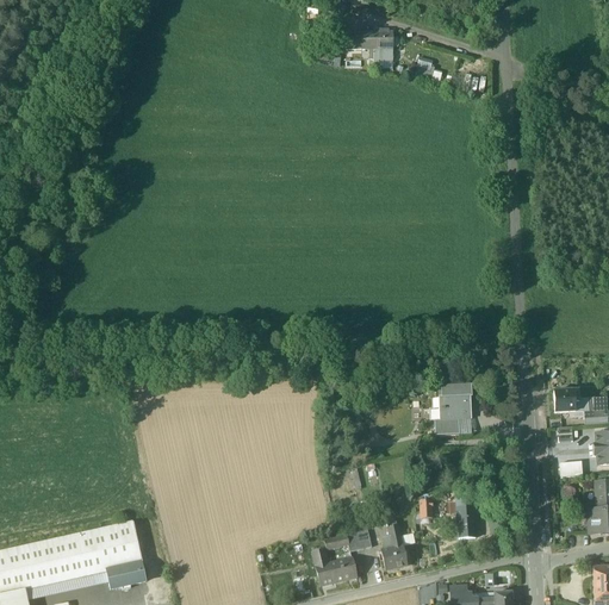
[(389,30),(389,27),(379,27),(379,30),(374,30),(374,47),(393,47),(393,30),(389,30)]
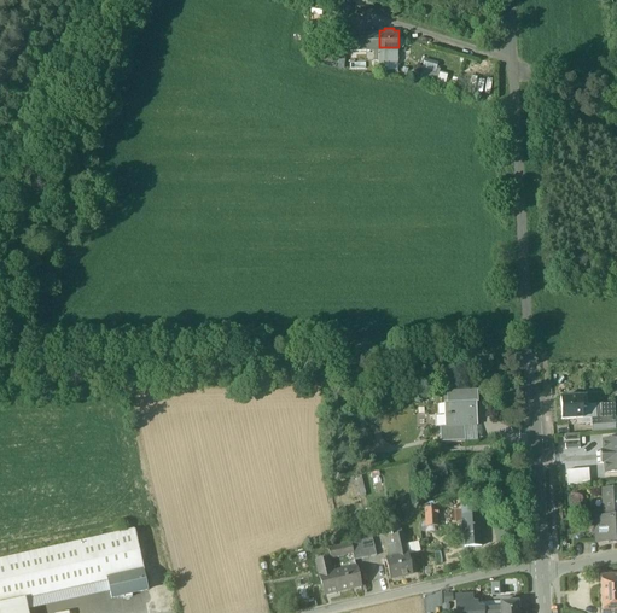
[(379,30),(367,30),(367,47),(379,47),(379,30)]
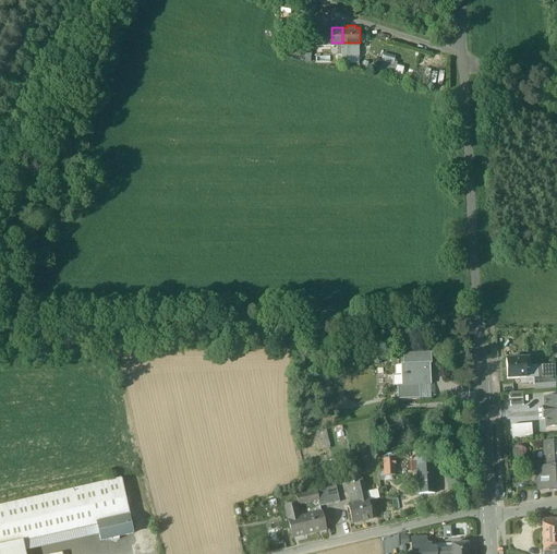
[(382,69),(402,73),(404,63),(397,61),(398,58),(385,55),(382,69)]
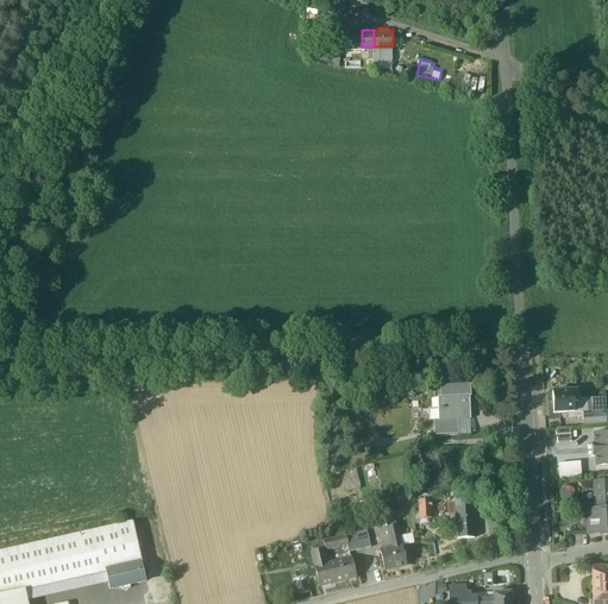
[(470,382),(440,384),(440,394),(438,394),(439,417),(439,419),(458,417),(471,416),(469,394),(471,394),(470,382)]
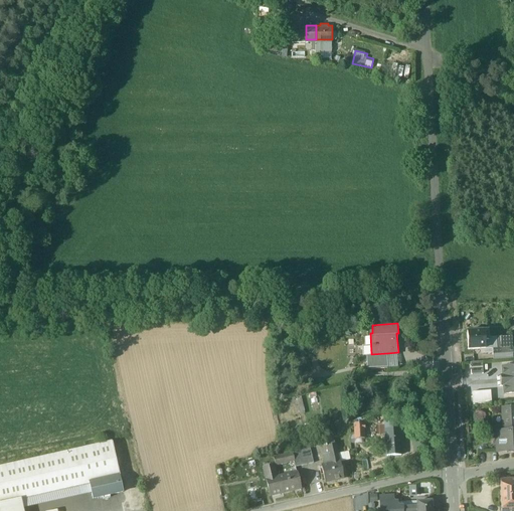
[(488,327),(468,328),(469,346),(486,345),(486,338),(489,337),(489,334),(488,327)]
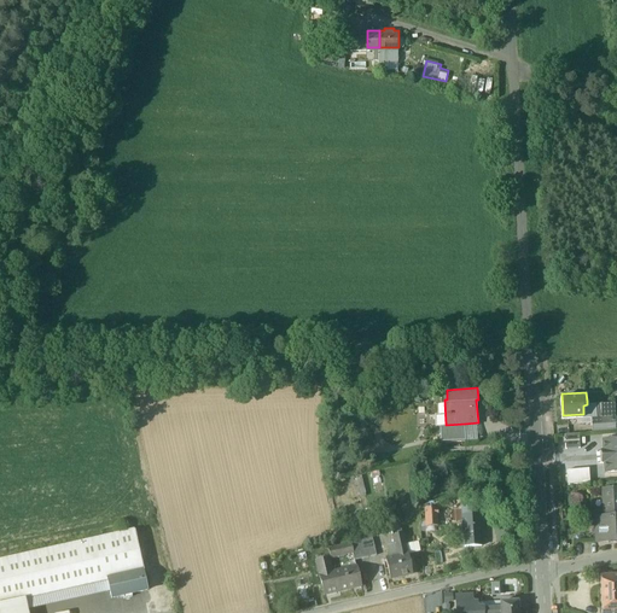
[(612,400),(587,401),(587,404),(583,406),(583,414),(592,414),(592,421),(605,420),(605,427),(613,427),(613,425),(612,414),(612,400)]
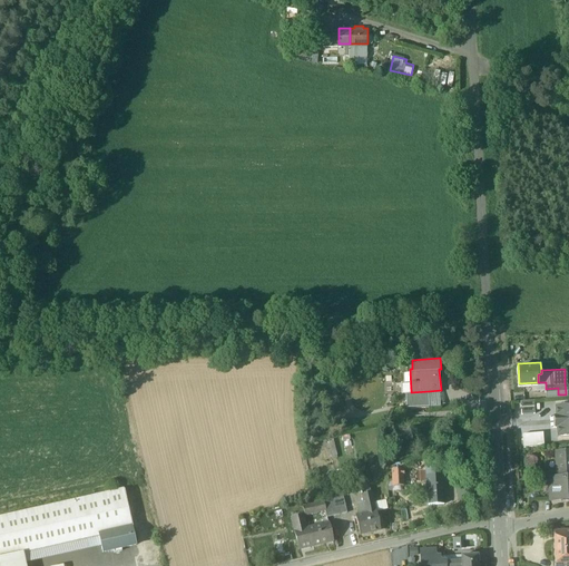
[(429,391),(411,392),(411,391),(406,391),(408,406),(429,405),(429,391)]
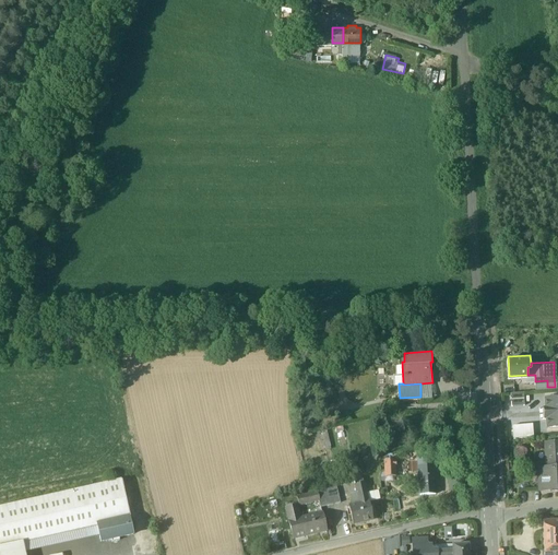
[(525,389),(511,390),(512,403),(525,403),(525,389)]
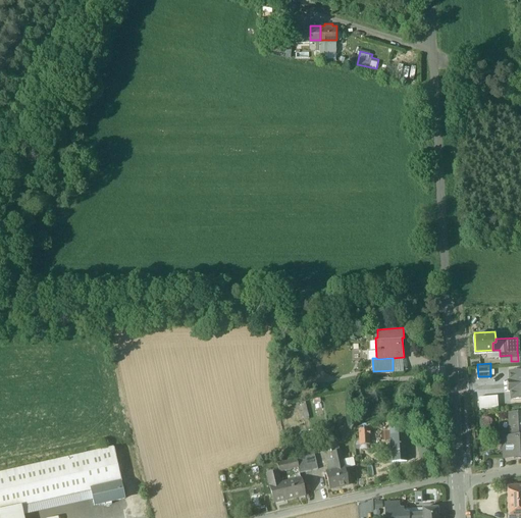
[(520,367),(510,368),(512,396),(520,395),(520,367)]
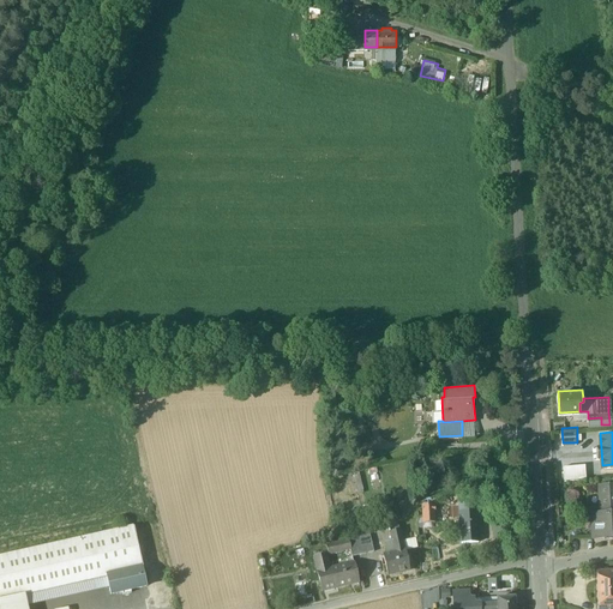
[(587,463),(564,464),(565,478),(587,477),(587,463)]
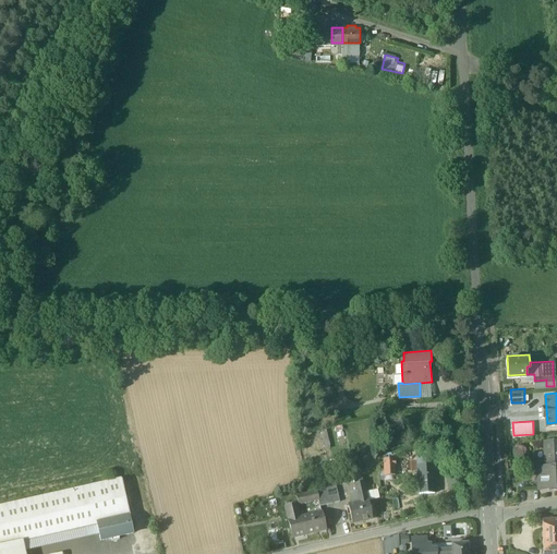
[(556,438),(545,440),(546,452),(548,452),(548,458),(546,459),(546,465),(539,465),(540,486),(553,485),(553,486),(556,485),(556,438)]
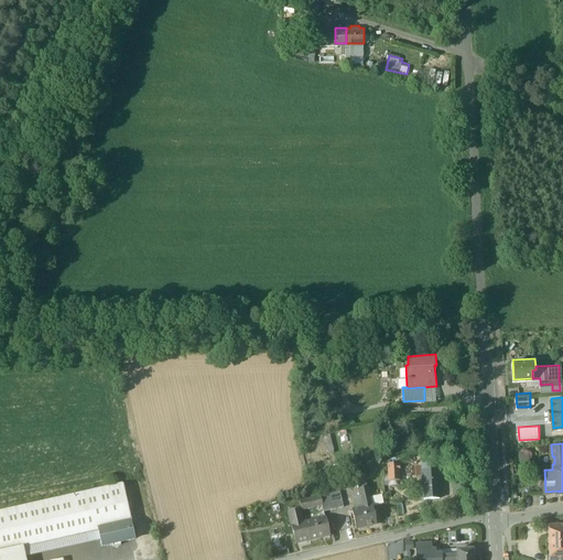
[(389,476),(401,476),(400,459),(388,460),(389,476)]
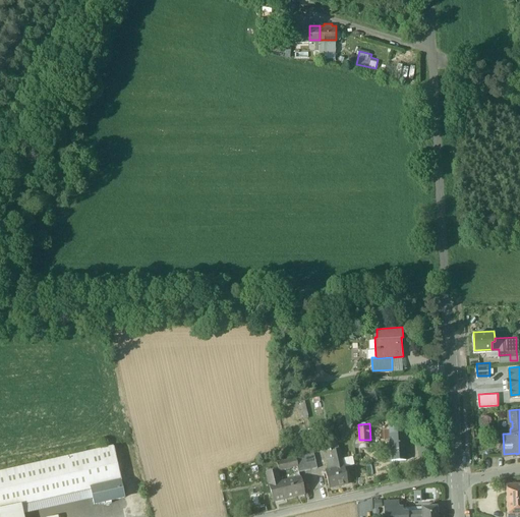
[(402,432),(390,433),(391,459),(406,458),(405,450),(406,450),(406,443),(405,443),(404,432),(402,432)]
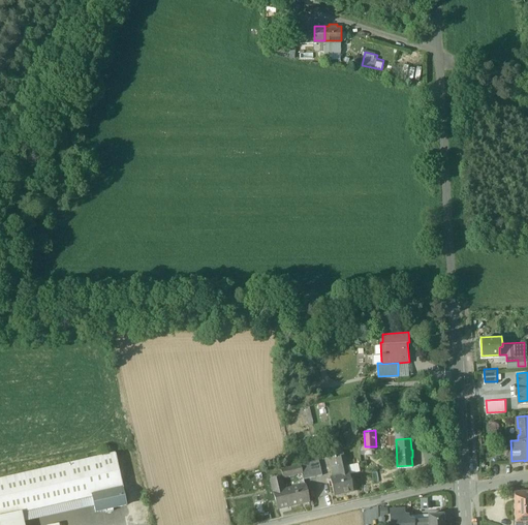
[(115,452),(0,476),(0,514),(22,510),(92,493),(96,510),(126,502),(115,452)]
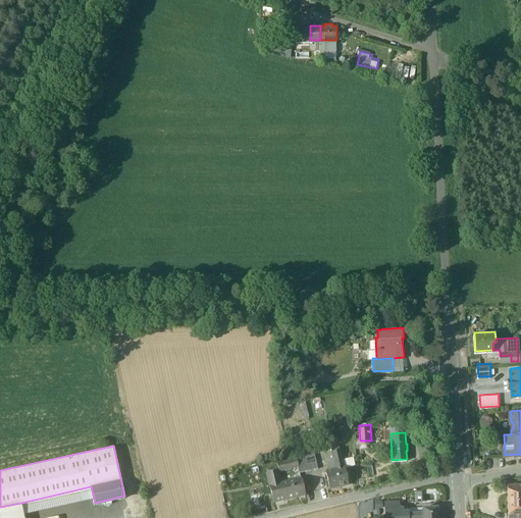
[(313,448),(305,450),(306,455),(309,468),(317,466),(313,448)]
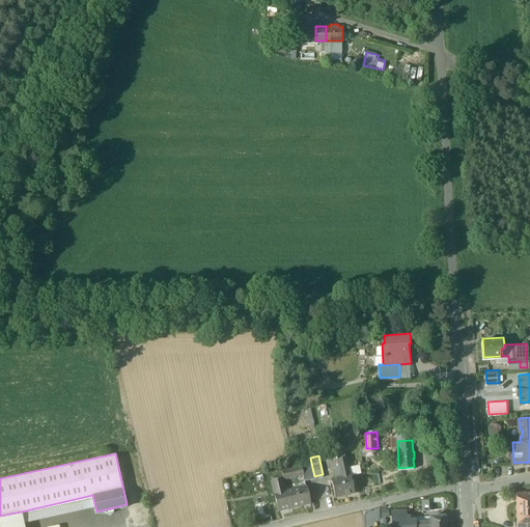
[(345,455),(337,458),(339,467),(341,475),(350,474),(345,455)]
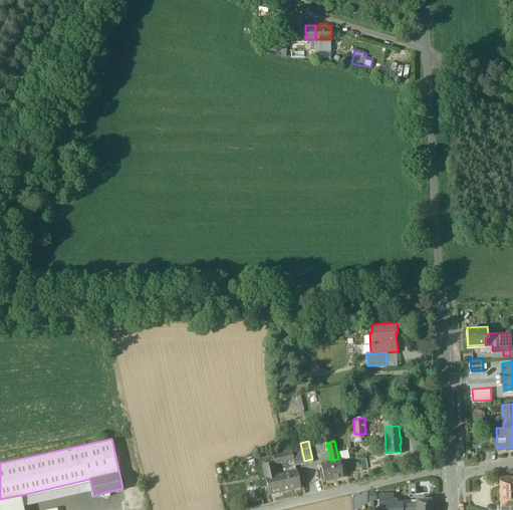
[(301,448),(292,450),(294,457),(293,457),(294,463),(304,461),(301,448)]
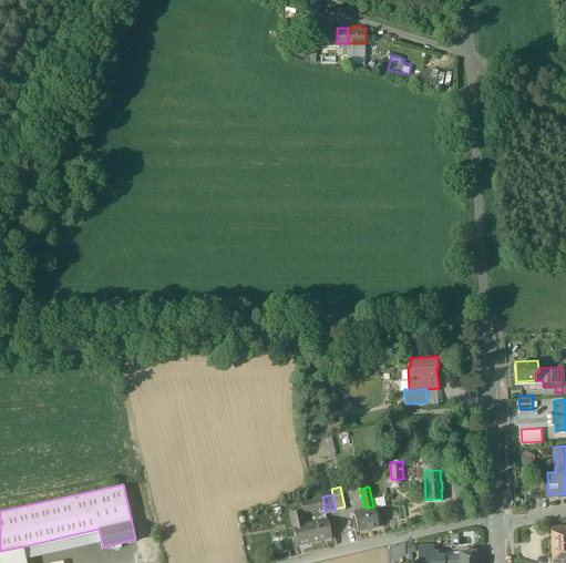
[(322,497),(301,501),(304,509),(323,504),(325,504),(322,497)]
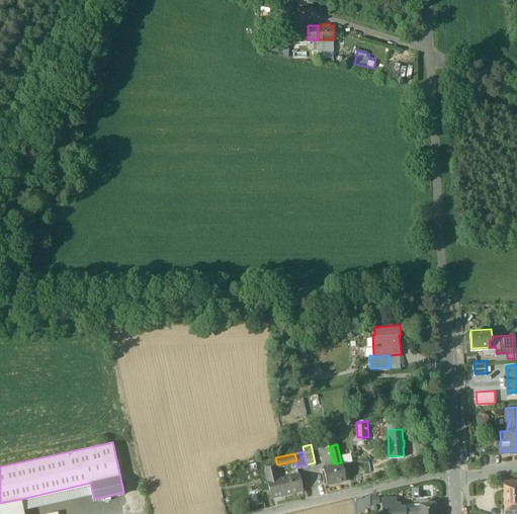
[(328,464),(323,465),(327,483),(345,479),(341,461),(333,463),(328,464)]
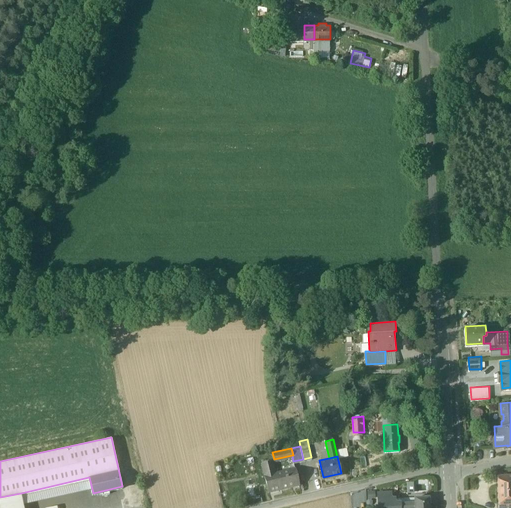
[(272,459),(262,462),(268,490),(299,483),(295,466),(274,471),(272,459)]
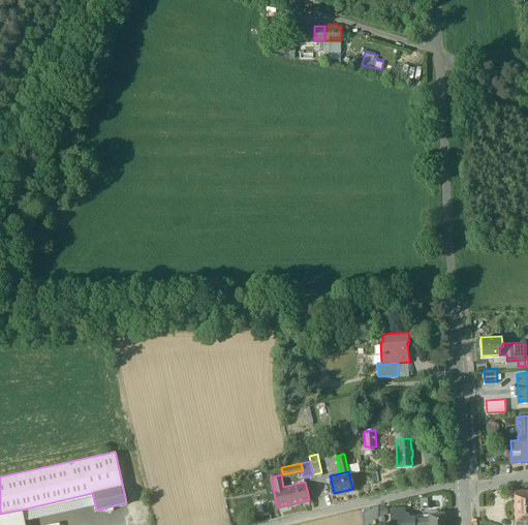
[(527,489),(516,490),(516,524),(520,524),(527,524),(527,489)]
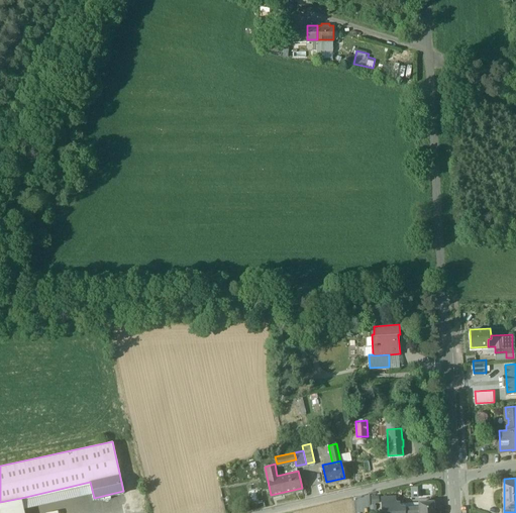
[(394,495),(382,496),(382,504),(385,503),(395,503),(395,502),(394,495)]
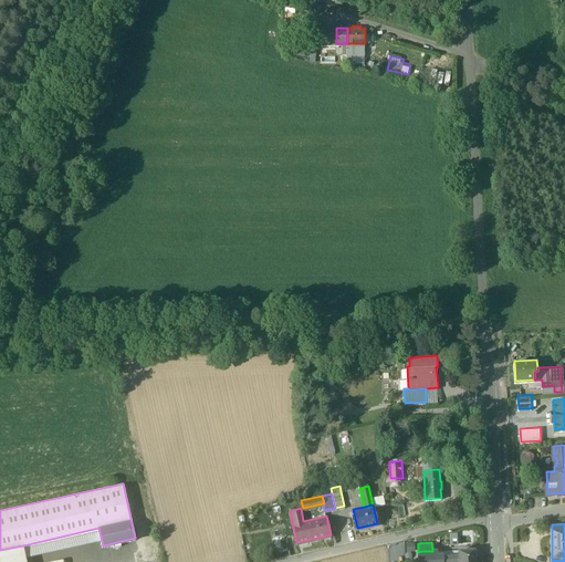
[(0,550),(0,561),(27,561),(23,545),(0,550)]
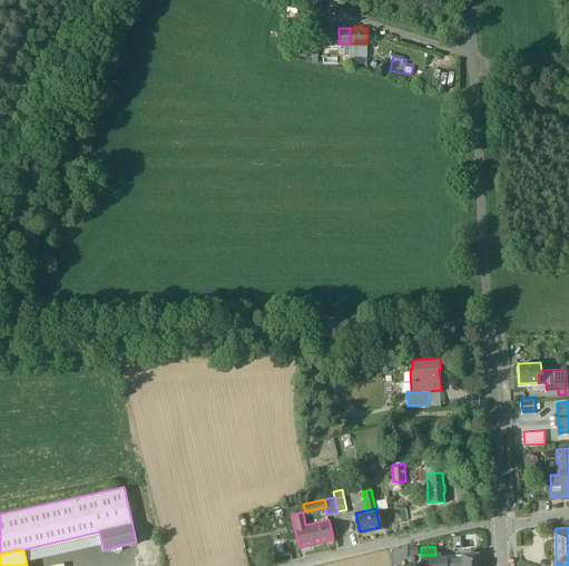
[(478,553),(461,554),(461,559),(461,565),(463,565),(479,565),(479,560),(478,560),(478,553)]
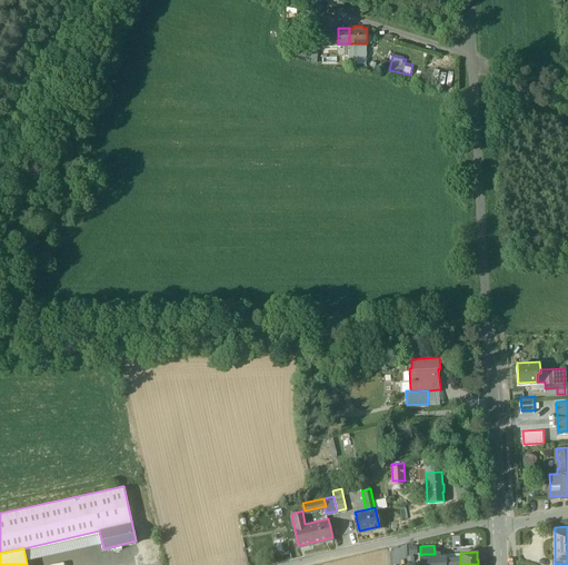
[(435,554),(424,554),(424,564),(445,564),(445,558),(445,557),(438,558),(438,553),(435,553),(435,554)]
